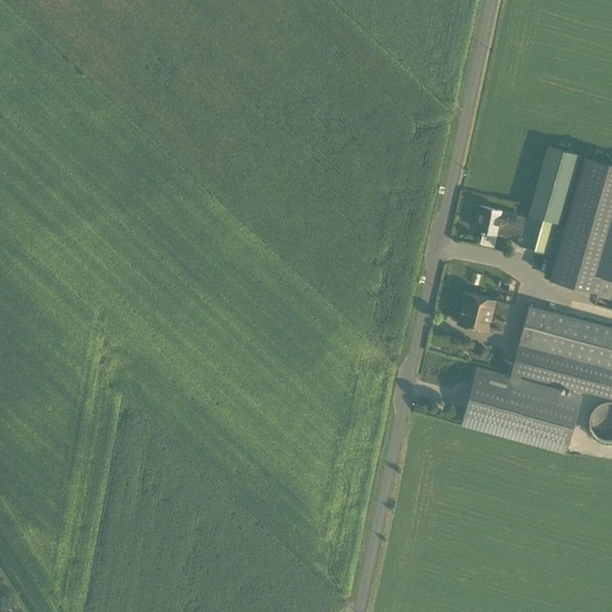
[(542,277),(611,297),(611,161),(577,152),(545,144),(516,248),(548,256),(542,277)]
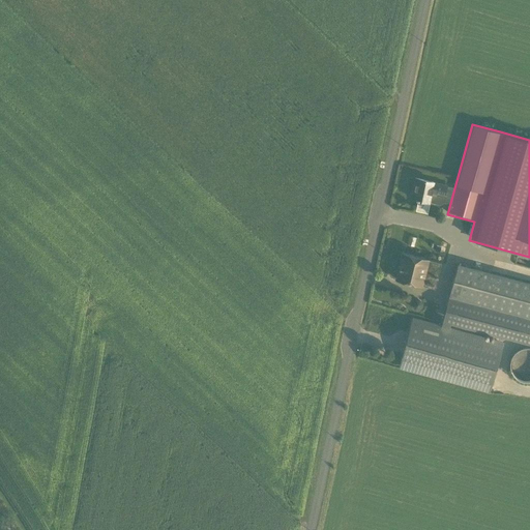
[(414,178),(409,198),(417,199),(414,210),(427,213),(429,202),(440,205),(444,185),(414,178)]
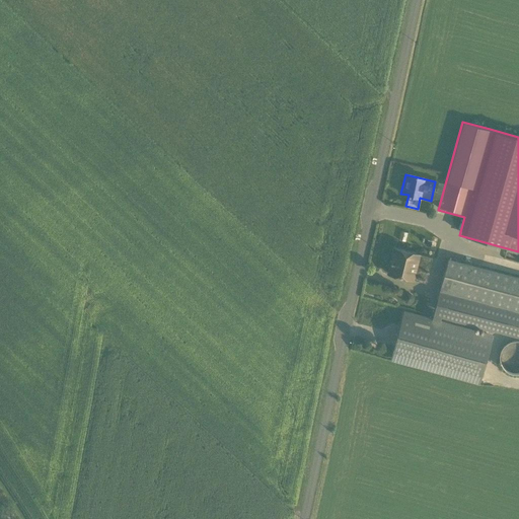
[(432,258),(394,248),(387,274),(425,284),(432,258)]
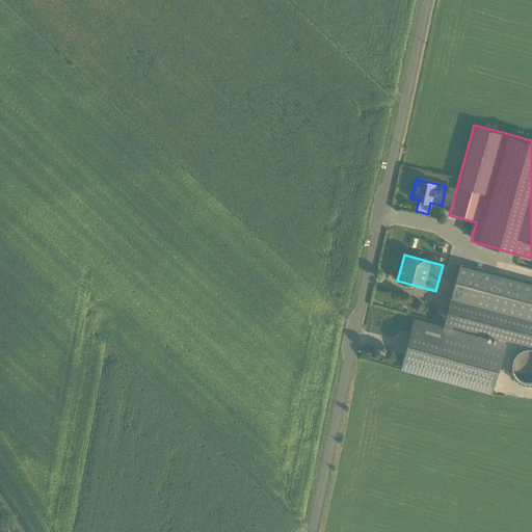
[(531,283),(459,264),(446,315),(531,338),(531,283)]
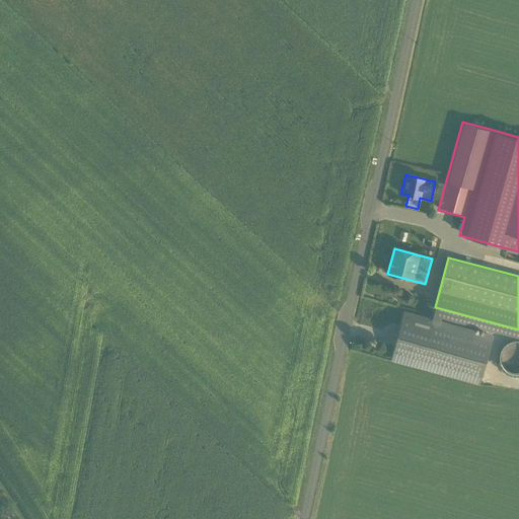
[(492,335),(403,310),(389,361),(477,384),(492,335)]
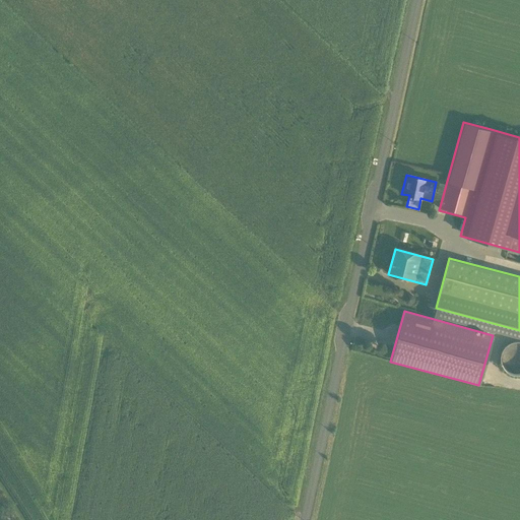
[(519,343),(518,343),(515,342),(510,344),(507,345),(504,347),(502,350),(501,353),(501,356),(500,360),(501,363),(502,365),(503,367),(505,370),(508,372),(511,374),(513,374),(517,374),(519,374),(519,373),(519,343)]
